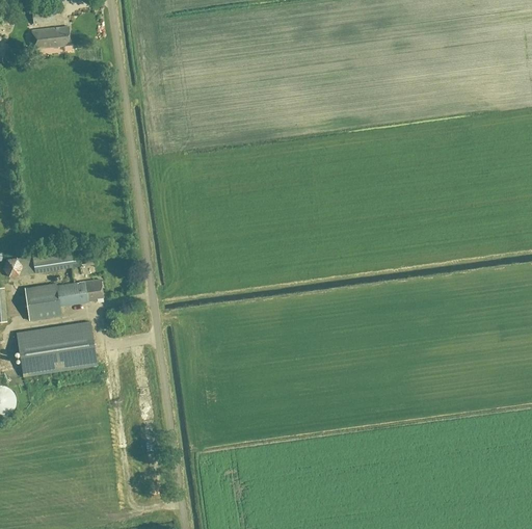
[(54,4),(32,6),(33,21),(55,19),(54,4)]
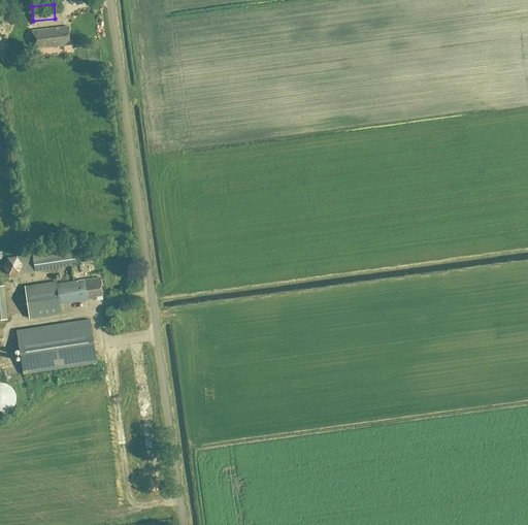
[(9,23),(0,25),(0,36),(11,34),(9,23)]
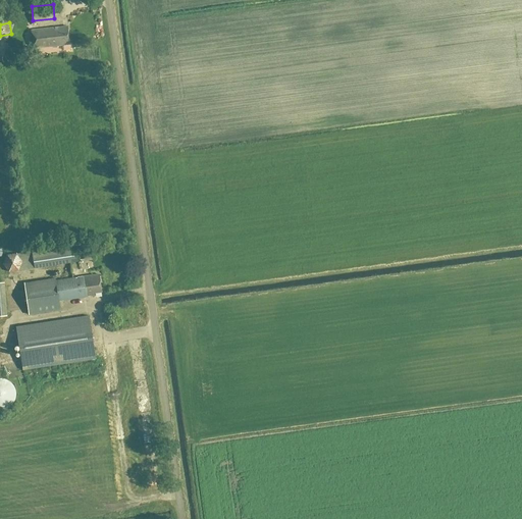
[(67,23),(32,28),(34,46),(69,42),(67,23)]
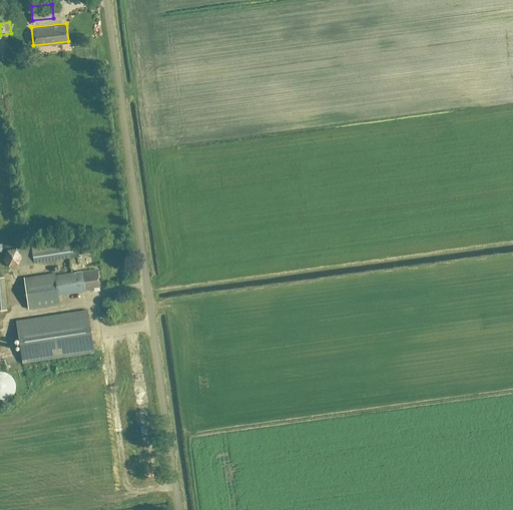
[(75,234),(30,241),(33,261),(78,253),(75,234)]
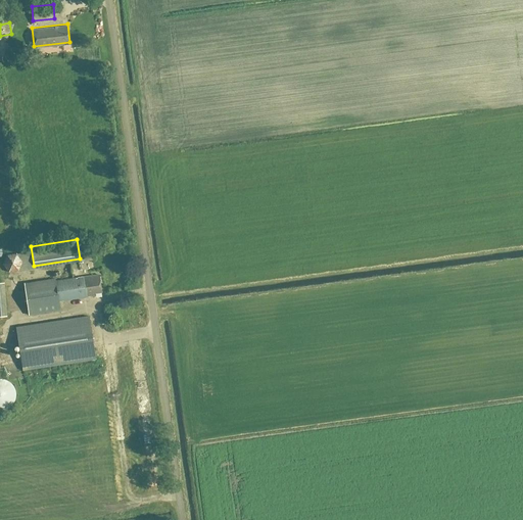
[(16,251),(6,252),(2,262),(8,270),(18,269),(22,258),(16,251)]
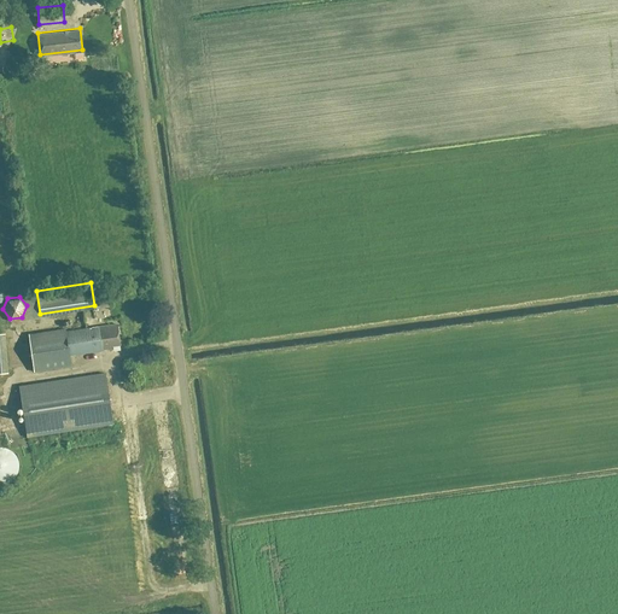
[(64,326),(28,332),(34,368),(70,362),(69,354),(111,346),(110,344),(120,341),(116,321),(64,329),(64,326)]
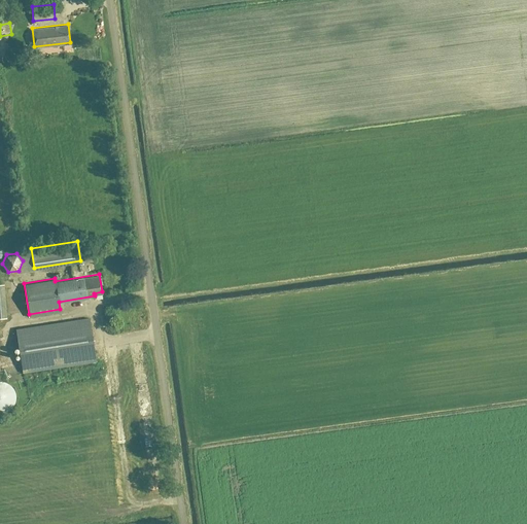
[(89,315),(16,326),(23,370),(96,358),(94,349),(89,315)]
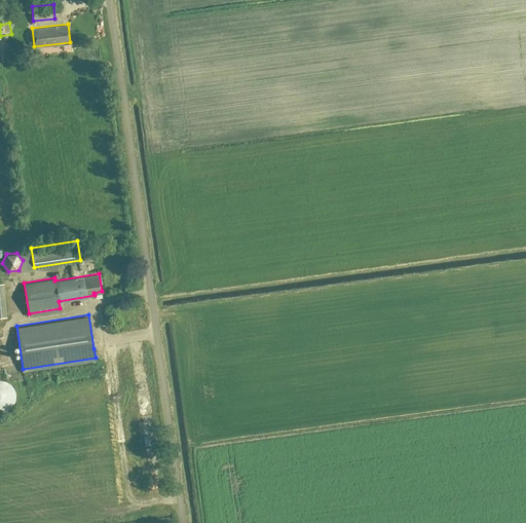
[(0,410),(1,410),(6,409),(10,407),(13,404),(15,400),(15,395),(15,390),(13,386),(10,382),(7,380),(3,378),(0,378),(0,410)]
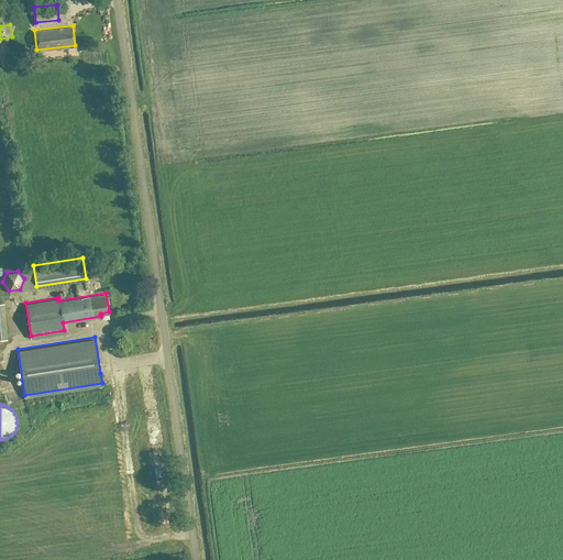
[(140,493),(129,492),(129,509),(139,509),(140,493)]
